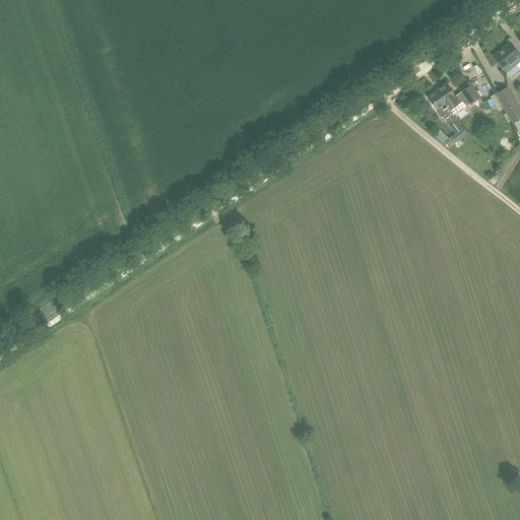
[(519,56),(509,43),(502,48),(516,64),(516,65),(519,69),(519,56)]
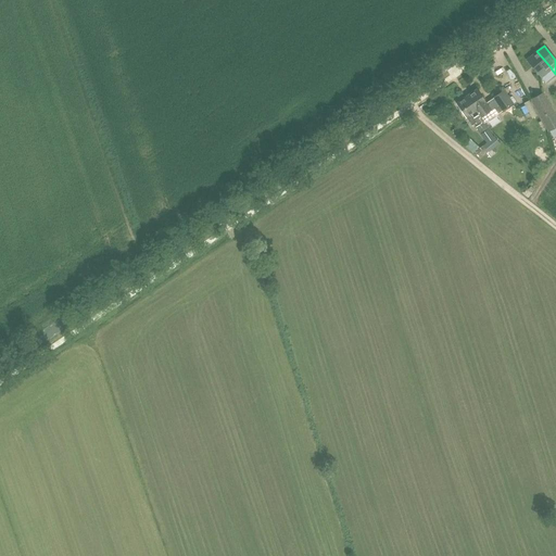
[(541,78),(552,70),(552,68),(536,51),(527,60),(541,78)]
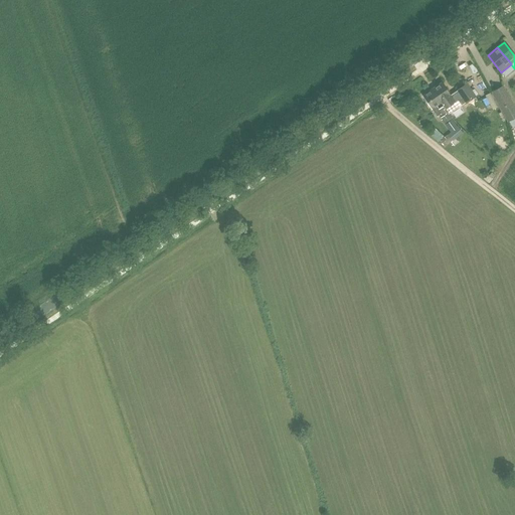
[(471,80),(480,97),(488,92),(479,75),(471,80)]
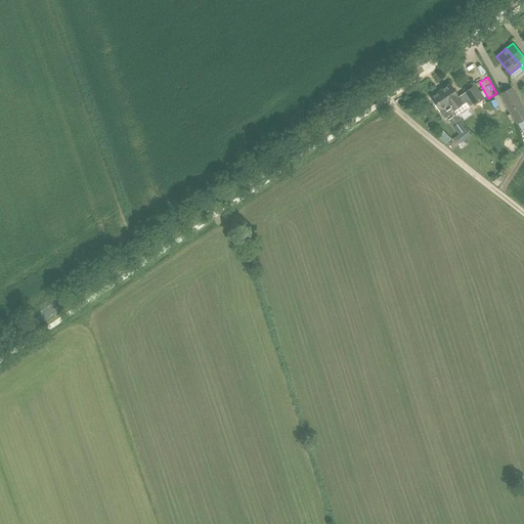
[(448,84),(439,91),(448,104),(449,105),(450,104),(454,110),(463,103),(448,84)]
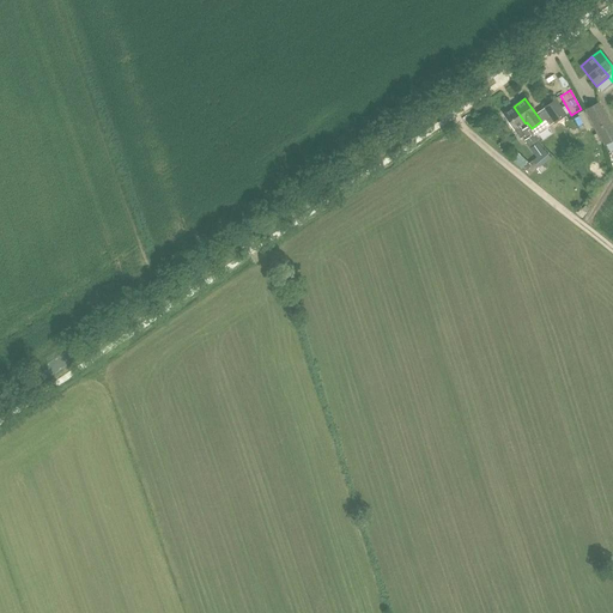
[(544,108),(553,122),(565,115),(554,101),(544,108)]
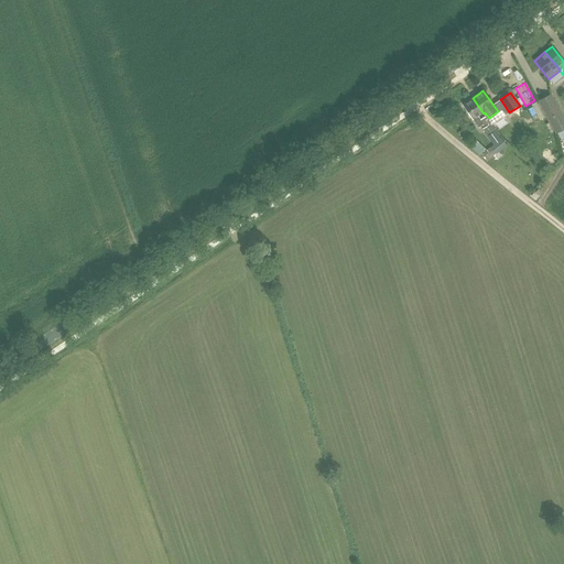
[(563,128),(563,118),(551,95),(540,100),(556,133),(563,128)]
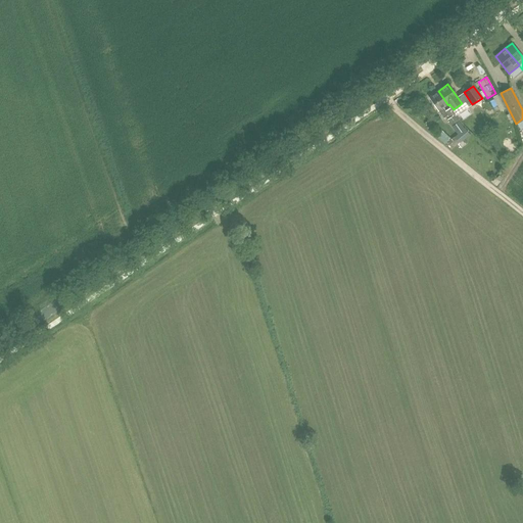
[(453,113),(449,115),(444,108),(448,105),(447,104),(438,91),(429,97),(444,120),(447,116),(455,125),(450,127),(457,135),(455,136),(460,143),(465,140),(470,137),(453,113)]
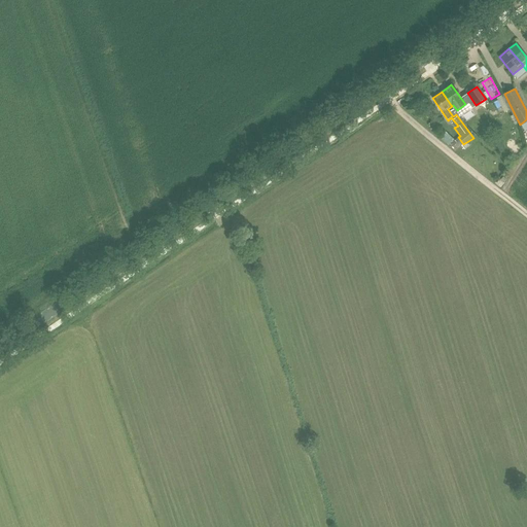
[(471,144),(468,141),(463,144),(461,145),(464,149),(471,144)]
